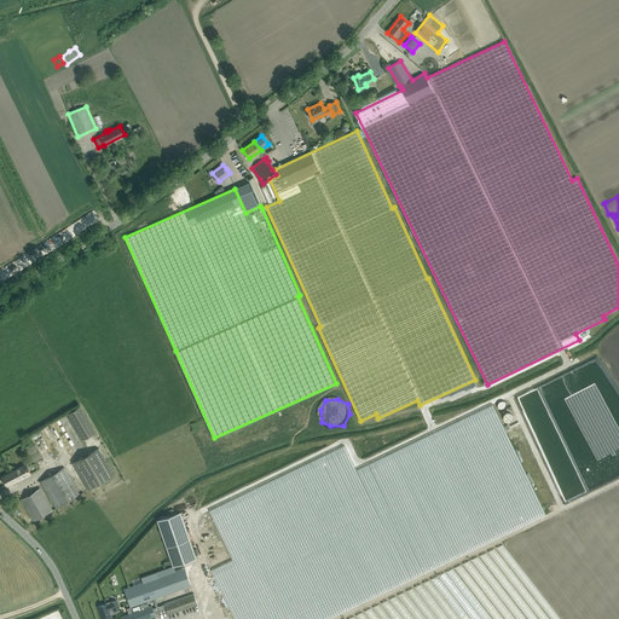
[(82,440),(96,432),(80,406),(68,414),(82,440)]
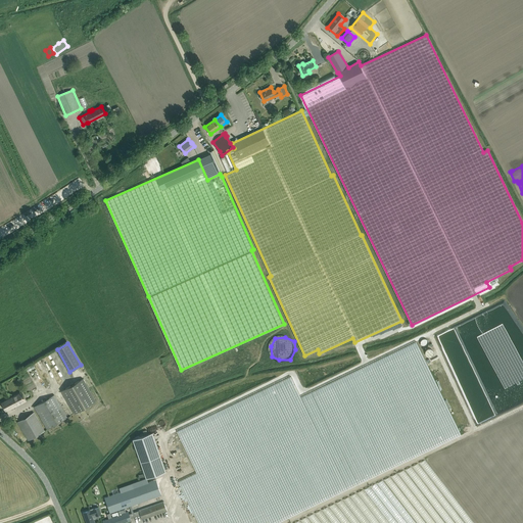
[(56,377),(46,360),(42,362),(39,364),(45,374),(49,372),(53,379),(56,377)]
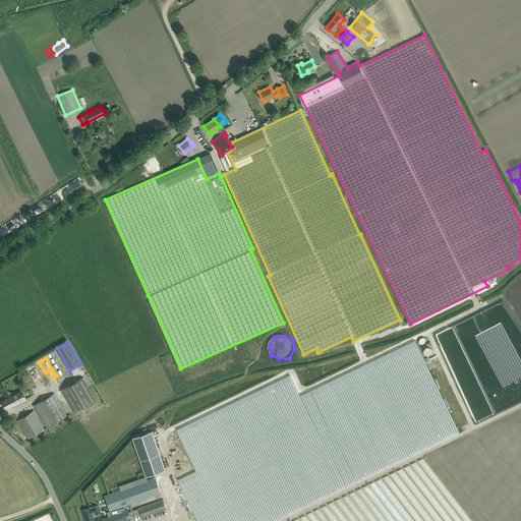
[(61,389),(73,412),(96,399),(82,377),(61,389)]
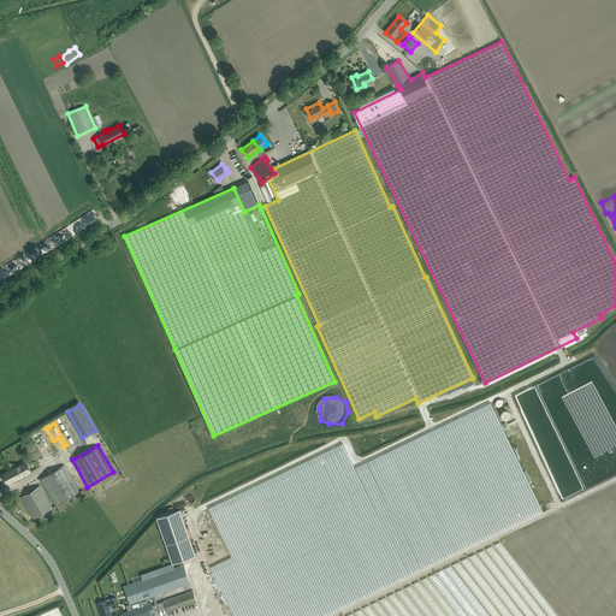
[(25,462),(1,474),(6,484),(30,472),(25,462)]
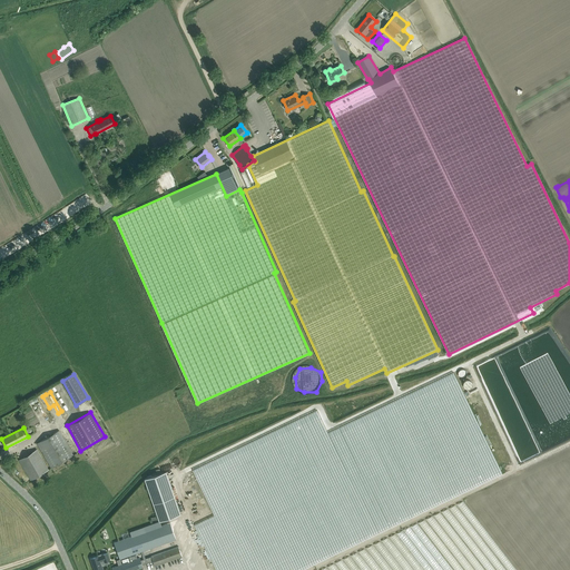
[(37,443),(51,468),(74,454),(59,430),(37,443)]
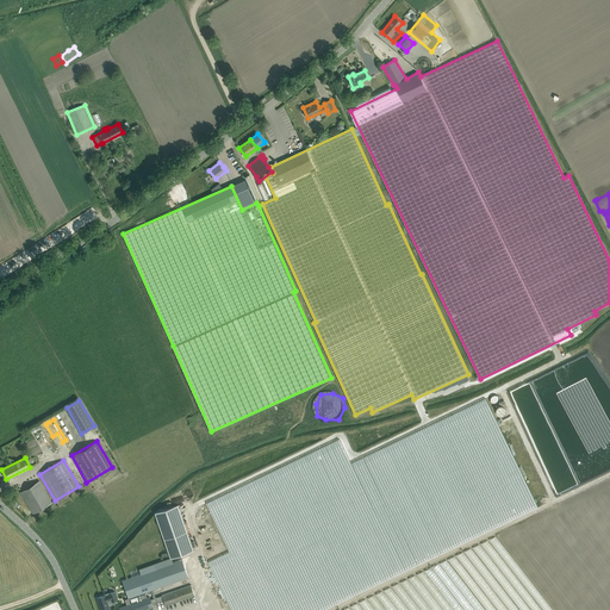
[(190,490),(222,609),(330,609),(321,603),(315,607),(310,591),(305,607),(297,576),(288,570),(288,573),(287,570),(281,571),(274,597),(269,593),(267,601),(261,590),(257,601),(229,554),(226,564),(219,541),(225,545),(229,535),(235,546),(226,514),(234,516),(236,506),(242,505),(234,477),(244,495),(247,489),(241,468),(213,475),(190,490)]
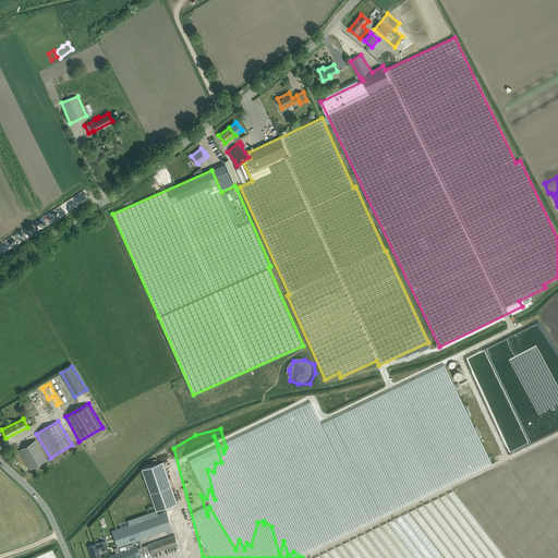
[(19,450),(29,470),(47,460),(36,440),(19,450)]
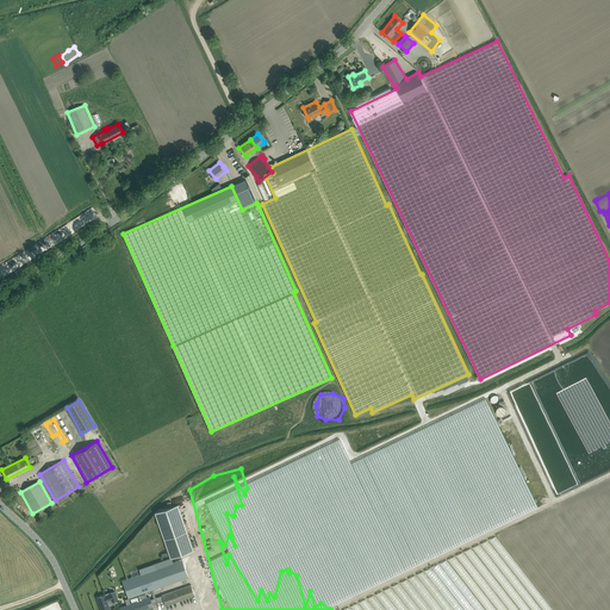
[(178,504),(175,505),(155,512),(170,558),(194,549),(178,504)]
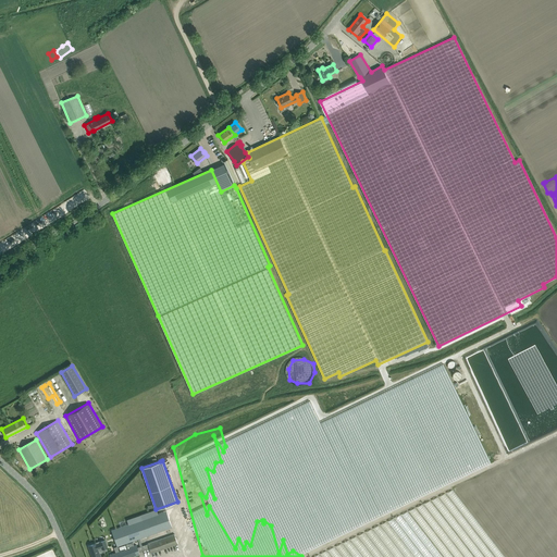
[(166,510),(111,530),(116,546),(172,527),(166,510)]
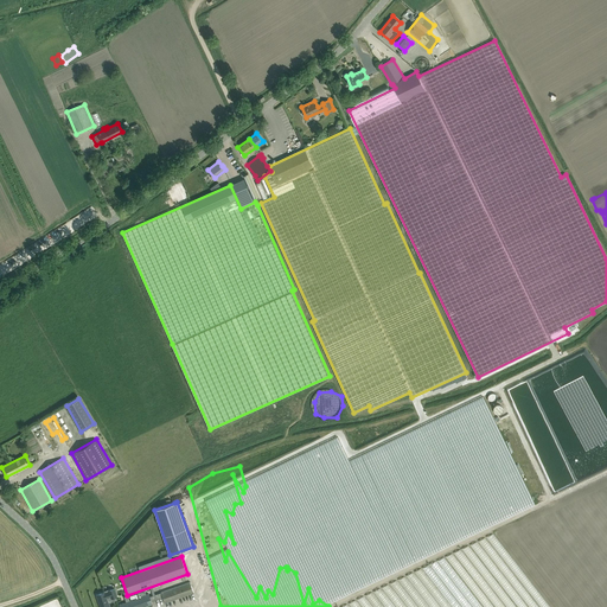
[(446,606),(419,569),(413,574),(436,606),(446,606)]
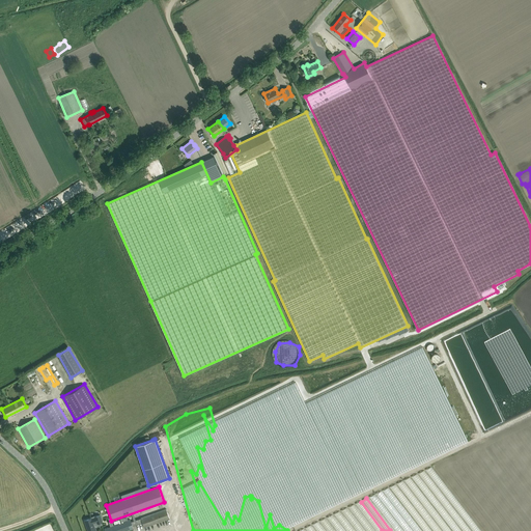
[(380,530),(359,502),(355,505),(372,530),(380,530)]
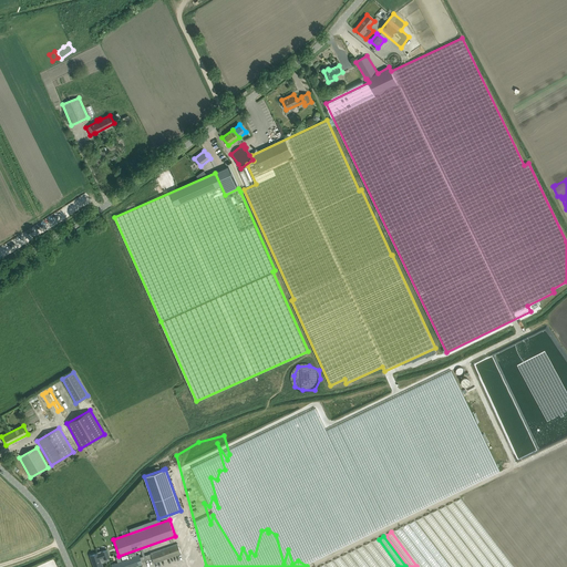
[(373,546),(388,566),(395,566),(378,539),(373,543),(374,546),(373,546)]
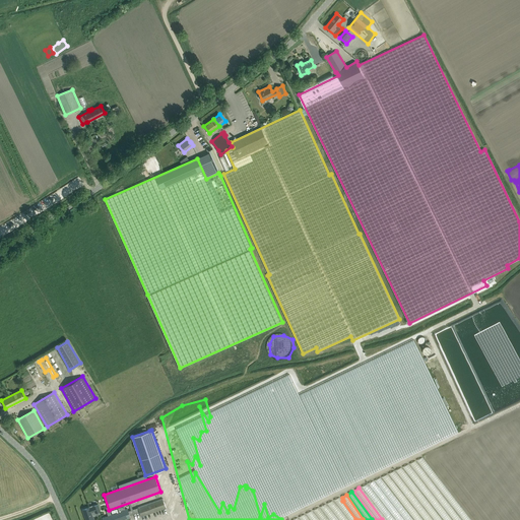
[(333,502),(346,519),(353,519),(338,498),(333,502)]
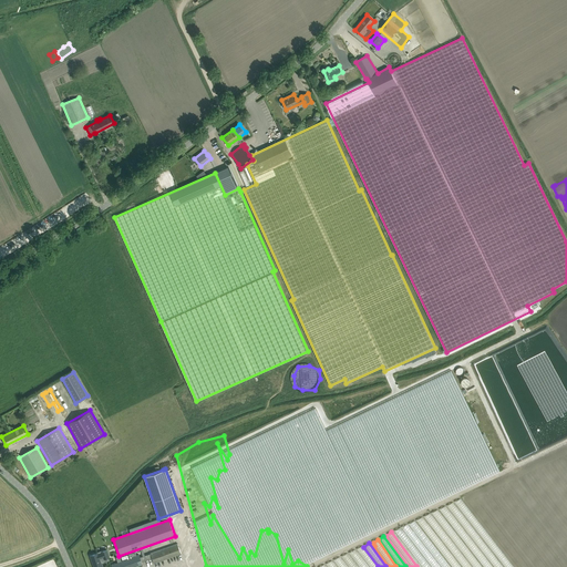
[(177,544),(151,553),(154,563),(182,554),(177,544)]
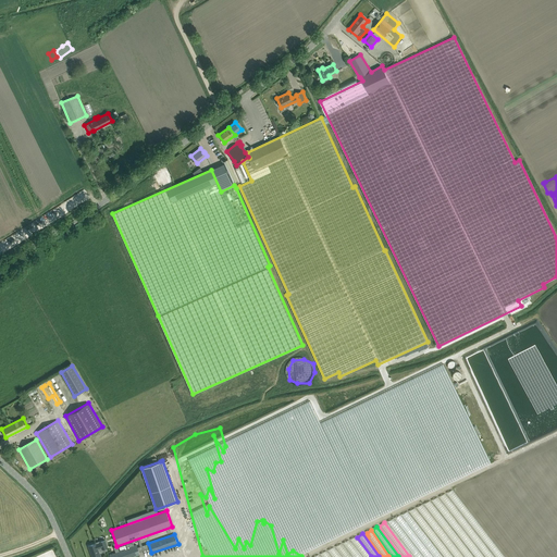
[(349,541),(360,556),(369,556),(355,536),(349,541)]
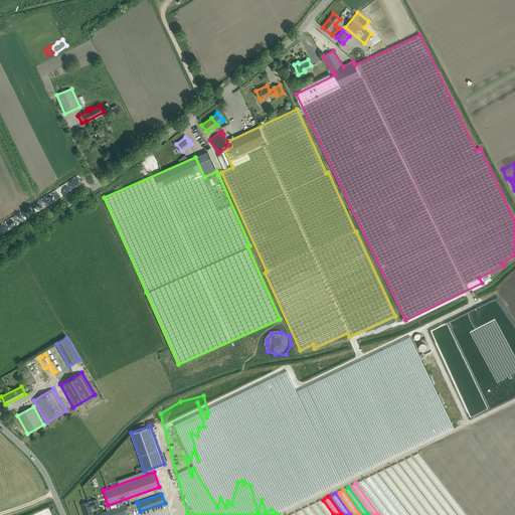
[(99,506),(97,499),(92,501),(92,502),(89,503),(89,502),(81,505),(86,514),(87,514),(93,514),(91,507),(94,506),(94,507),(99,506)]
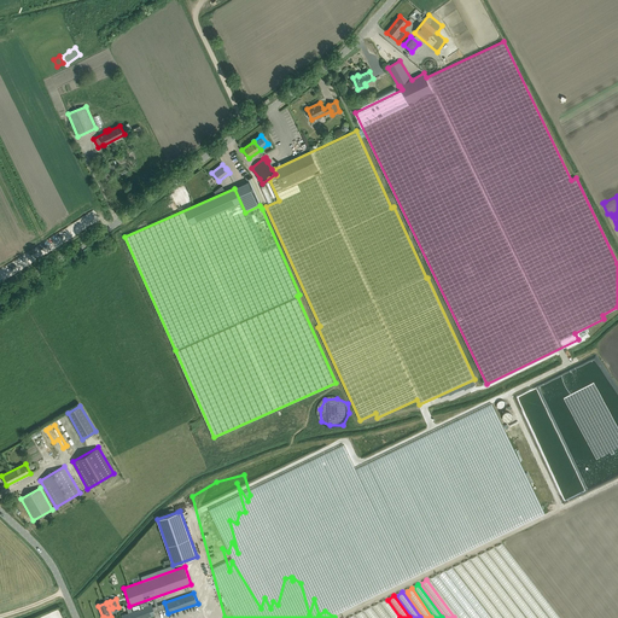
[(151,605),(121,616),(122,617),(147,617),(155,616),(151,605)]
